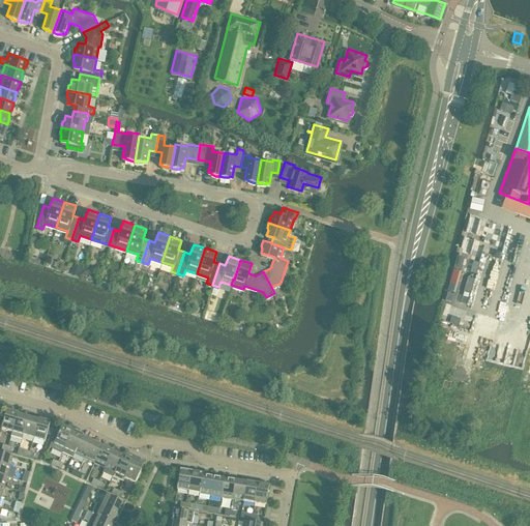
[(19,411),(19,409),(7,406),(1,426),(12,429),(18,410),(19,411)]
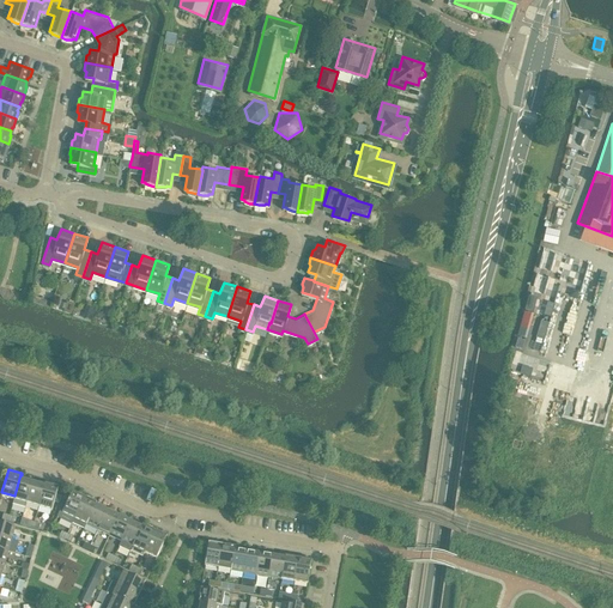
[(34,478),(22,475),(20,474),(14,496),(13,500),(25,504),(26,499),(28,499),(34,478)]
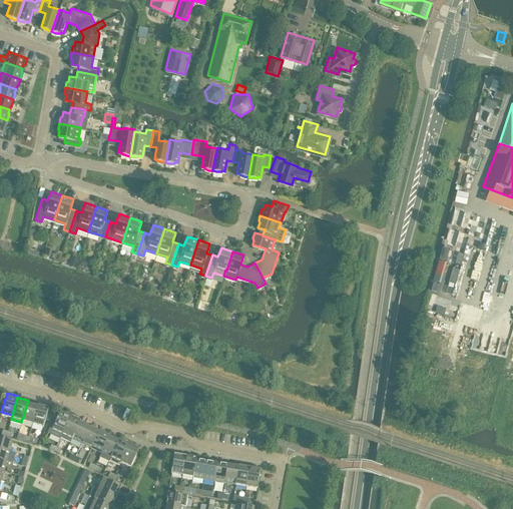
[(38,403),(28,400),(23,418),(33,421),(38,403)]
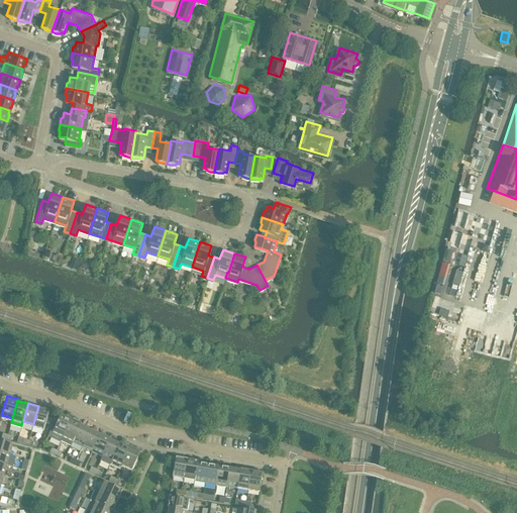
[(44,427),(49,408),(38,405),(38,406),(33,424),(44,427)]
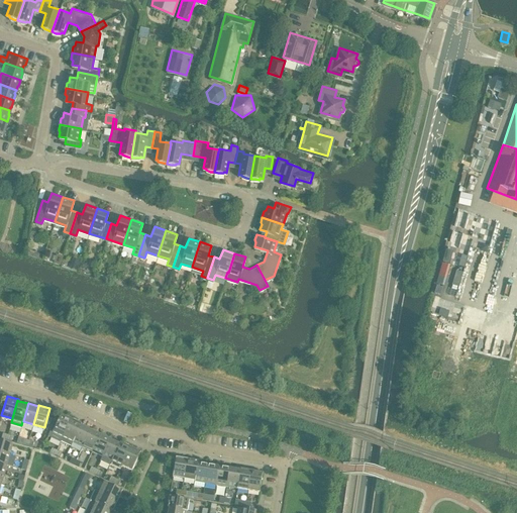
[(62,438),(72,416),(62,411),(58,421),(55,420),(47,433),(61,439),(61,438),(62,438)]
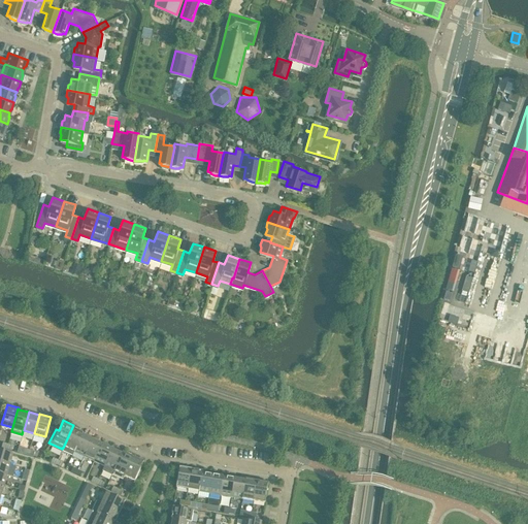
[(84,432),(84,430),(73,425),(63,448),(72,452),(74,449),(83,431),(84,432)]
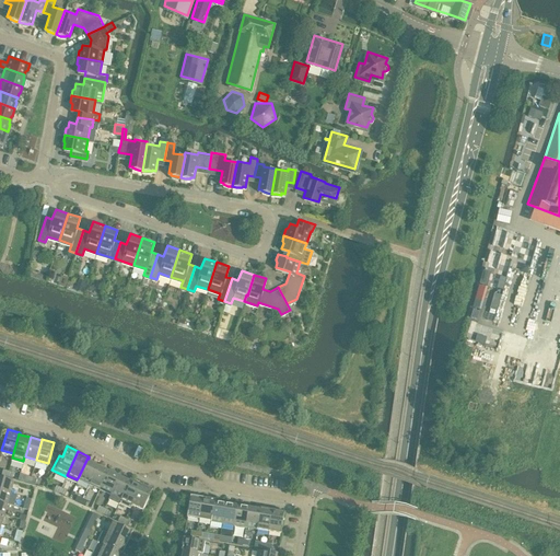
[(98,463),(89,459),(88,458),(79,476),(90,481),(98,463)]
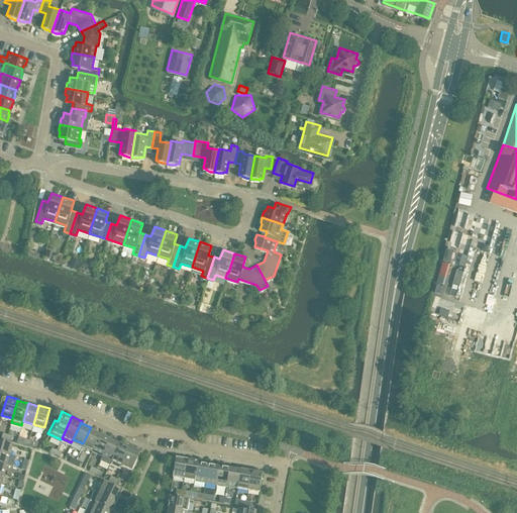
[(93,448),(101,432),(91,427),(83,443),(93,448)]
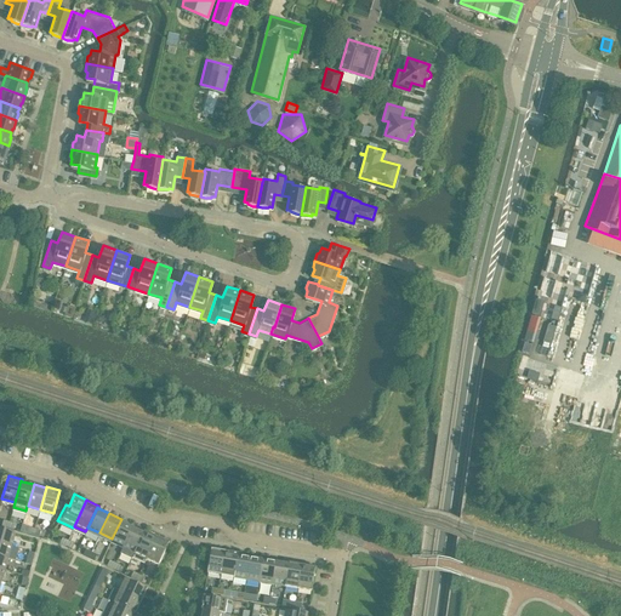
[(124,545),(132,524),(121,519),(112,539),(124,545)]
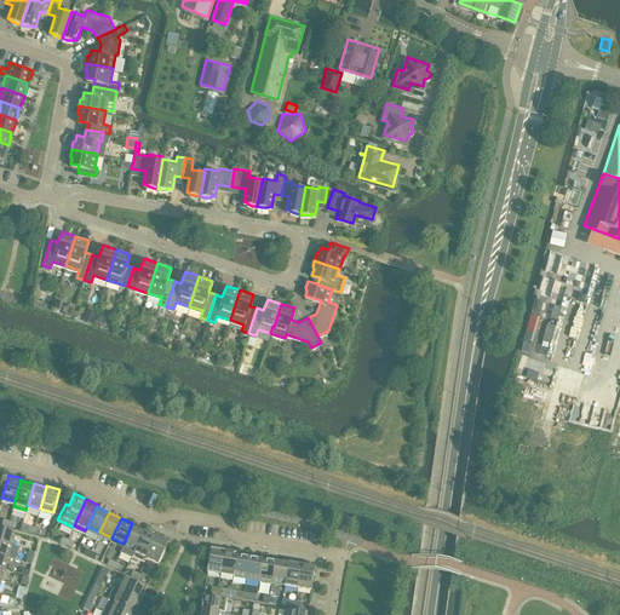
[(133,553),(135,549),(144,529),(132,523),(124,544),(120,549),(132,555),(132,553),(133,553)]
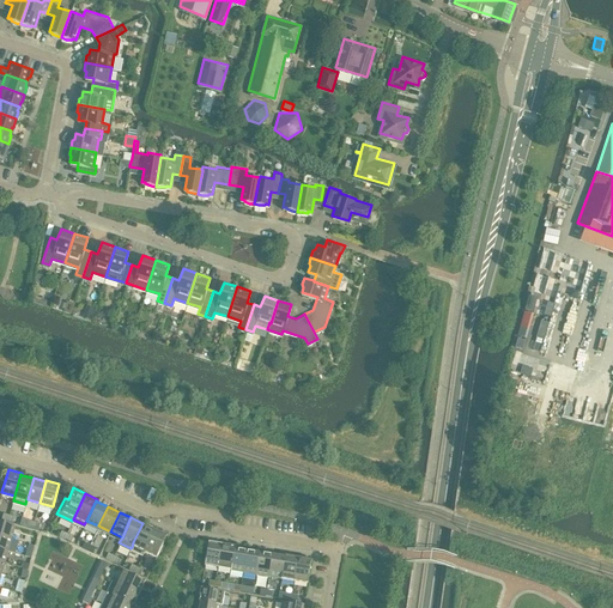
[(0,532),(12,535),(16,523),(0,518),(0,532)]
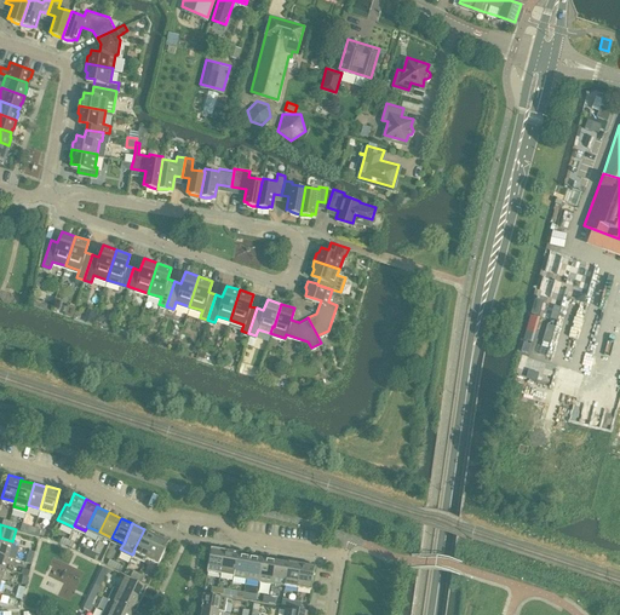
[(147,555),(158,533),(145,527),(144,529),(135,549),(133,553),(132,555),(144,559),(147,555)]
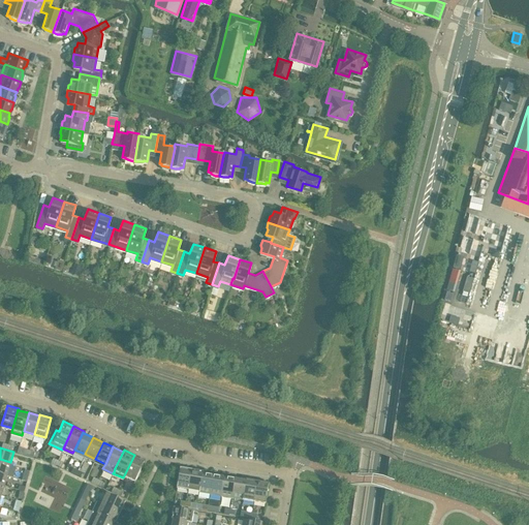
[(135,479),(145,460),(134,455),(125,473),(135,479)]
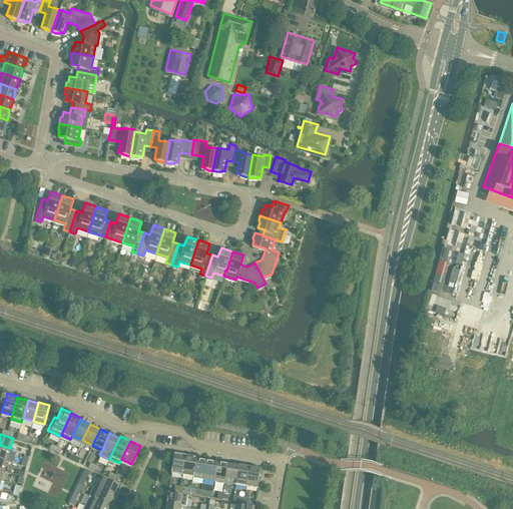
[(0,456),(7,458),(10,448),(0,445),(0,456)]
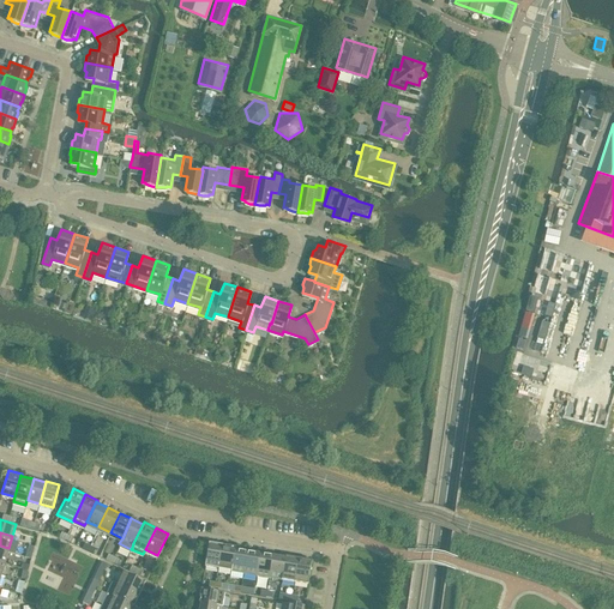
[(218,566),(223,542),(210,540),(205,564),(218,566)]
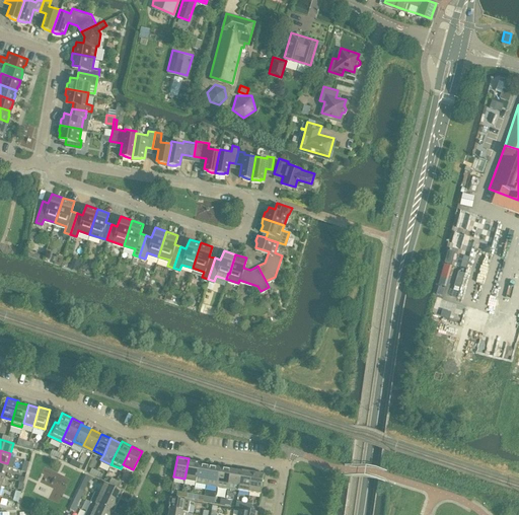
[(199,461),(200,460),(189,458),(184,479),(196,480),(199,461)]
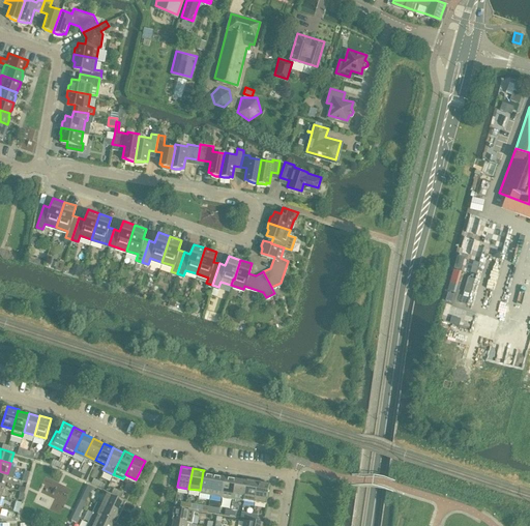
[(203,471),(200,490),(199,495),(210,497),(211,492),(214,473),(203,471)]
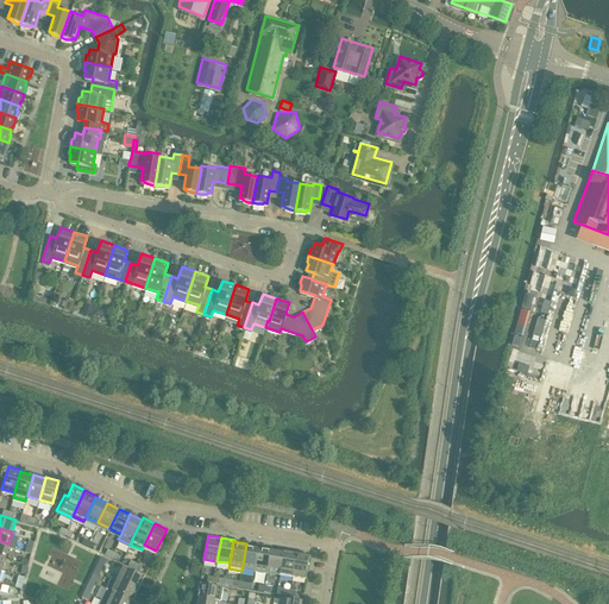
[(255,567),(258,546),(246,543),(243,565),(255,567)]
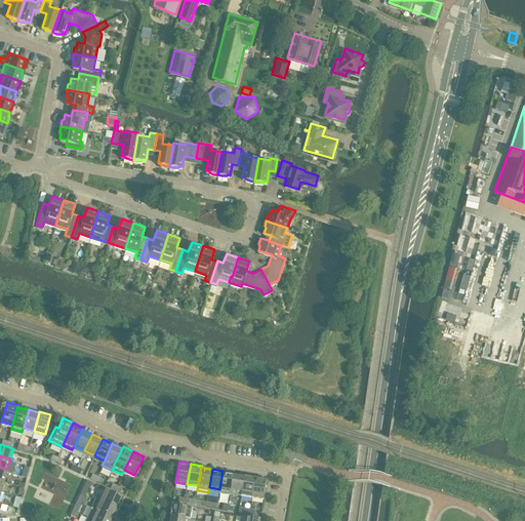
[(231,491),(234,473),(223,471),(219,489),(231,491)]
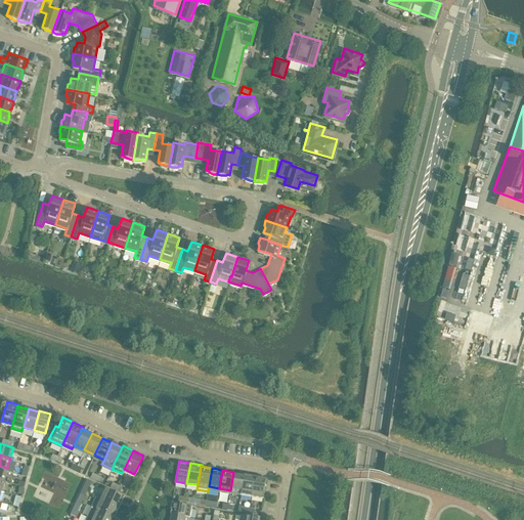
[(245,474),(244,474),(233,472),(230,490),(242,492),(245,474)]
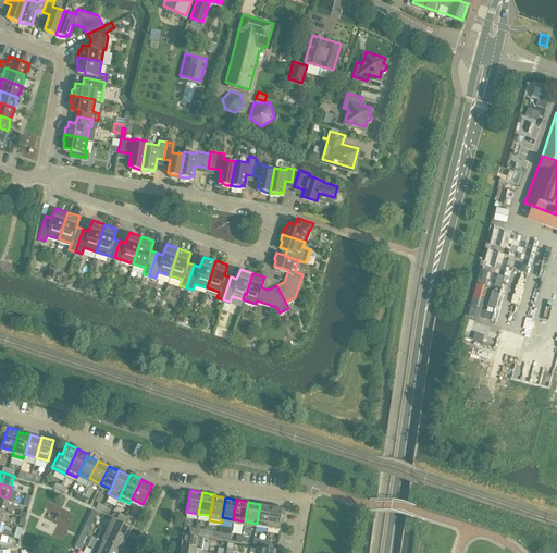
[(268,526),(272,504),(260,502),(259,504),(260,504),(257,524),(268,526)]
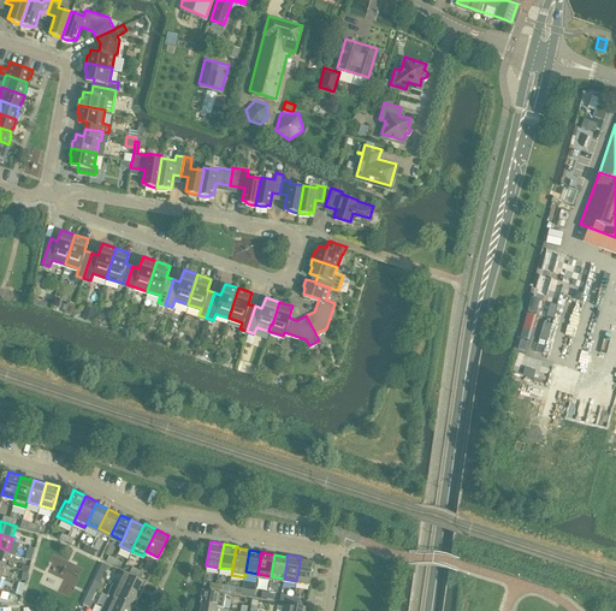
[(309,582),(314,559),(301,557),(296,581),(309,582)]
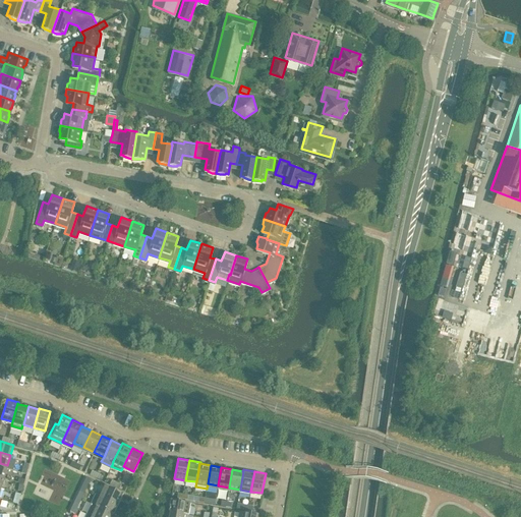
[(87,473),(81,483),(87,485),(91,475),(87,473)]
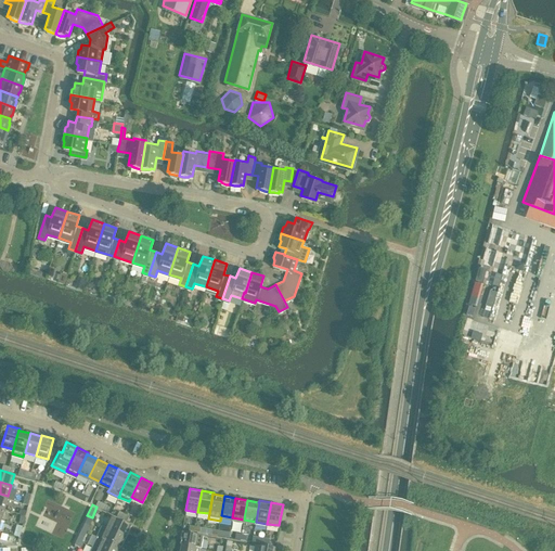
[(127,535),(132,524),(113,514),(107,525),(127,535)]
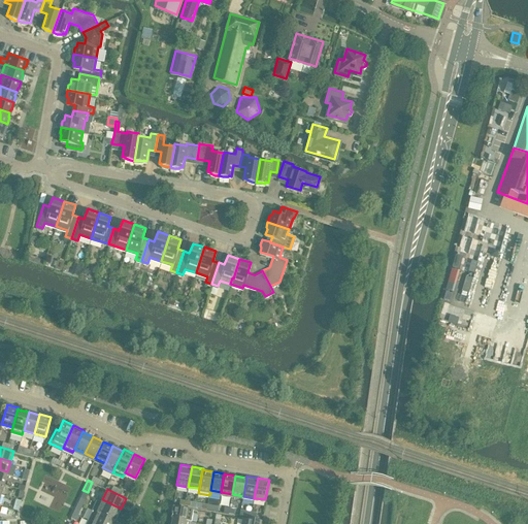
[(102,499),(97,497),(92,506),(114,518),(116,519),(121,509),(102,499)]
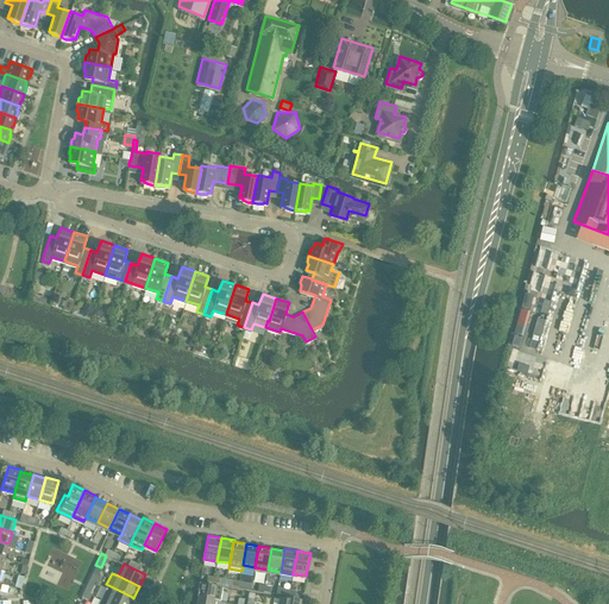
[(199,580),(196,593),(199,595),(199,593),(220,598),(223,589),(226,589),(226,586),(223,585),(199,580)]
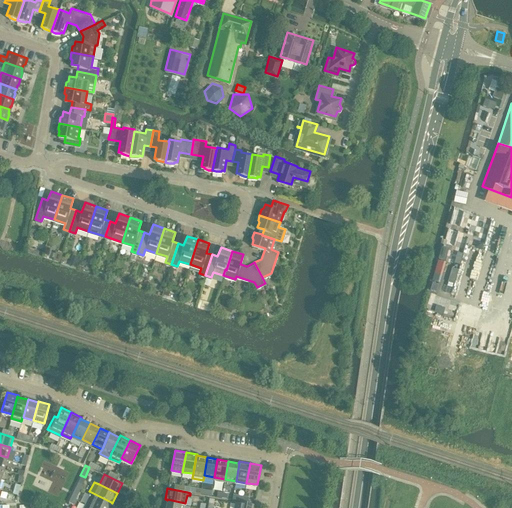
[(90,504),(98,507),(107,507),(111,502),(89,491),(85,501),(90,504)]
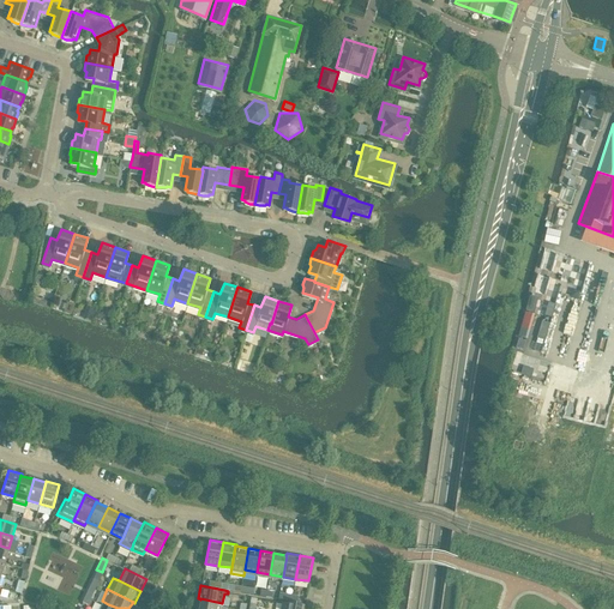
[(200,600),(198,608),(221,608),(222,603),(200,598),(200,600)]
